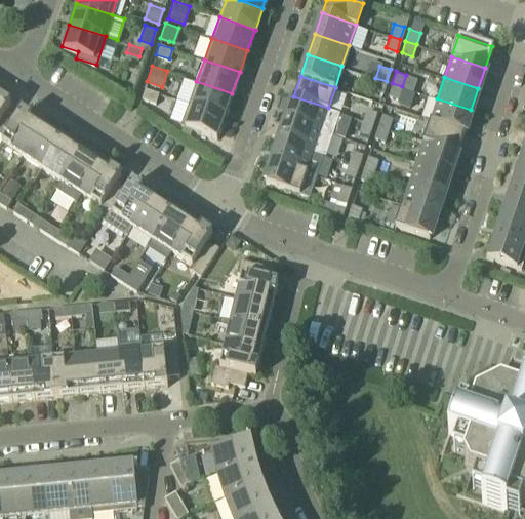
[(387,81),(375,78),(371,89),(382,93),(387,81)]
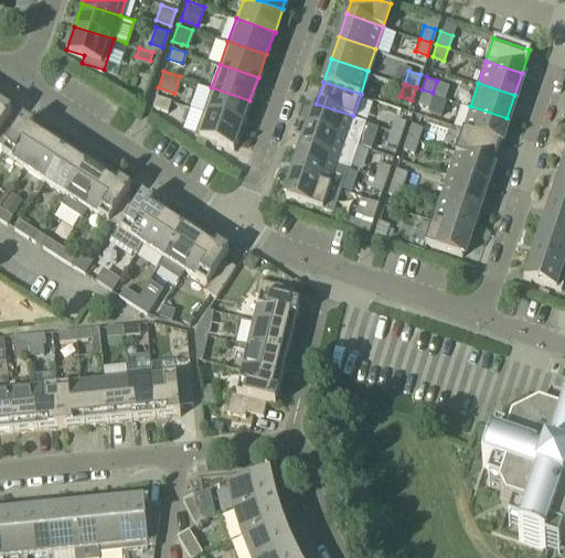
[(211,87),(203,110),(242,124),(249,100),(211,87)]
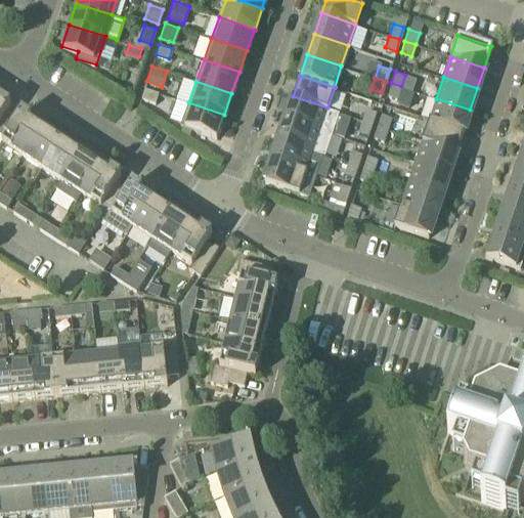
[(401,86),(391,83),(387,94),(397,98),(401,86)]
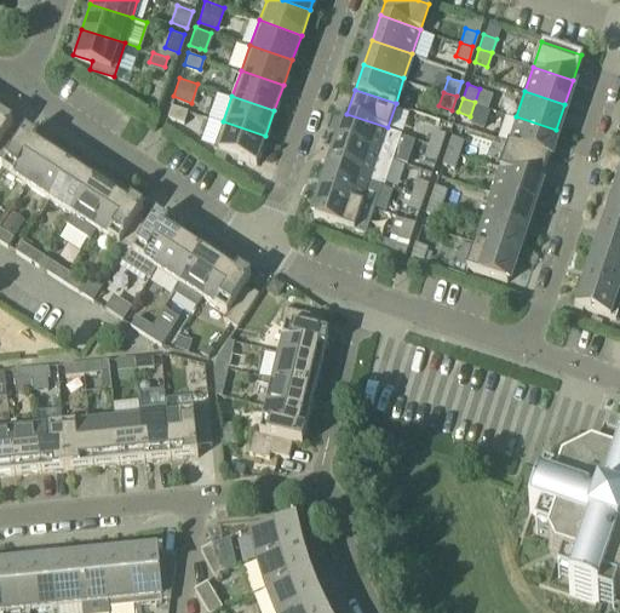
[(187,109),(171,103),(166,115),(183,121),(187,109)]
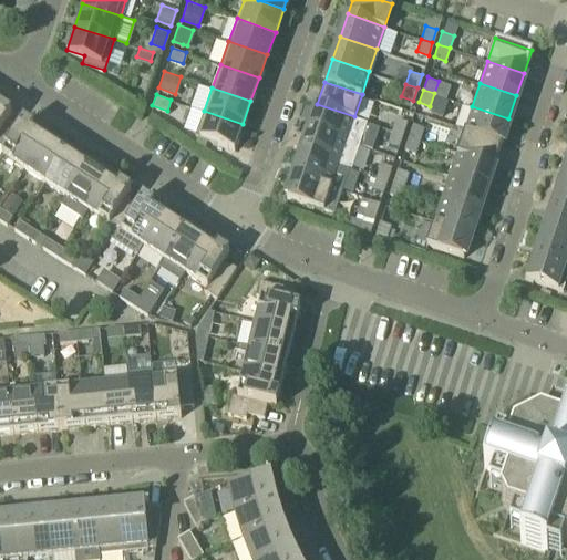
[(0,103),(0,154),(1,152),(2,153),(19,126),(19,125),(7,118),(11,111),(0,103)]
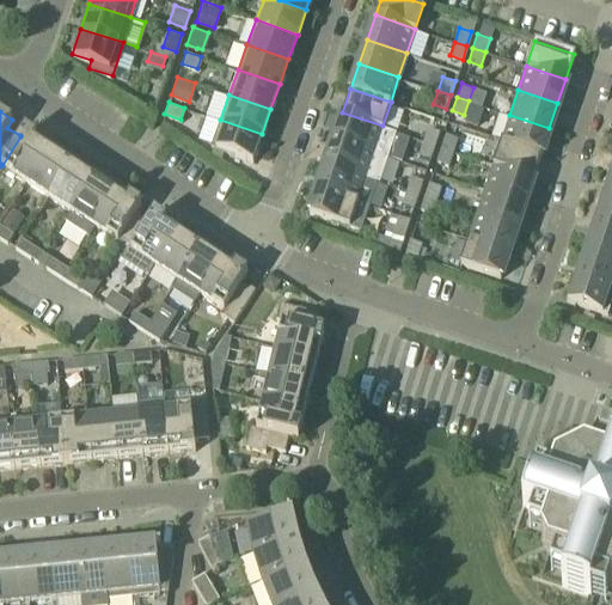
[(342,112),(334,138),(387,156),(396,130),(383,126),(342,112)]
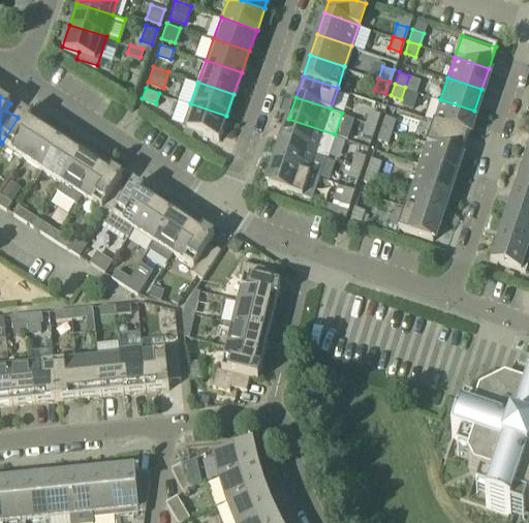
[(440,99),(433,120),(467,131),(474,111),(440,99)]
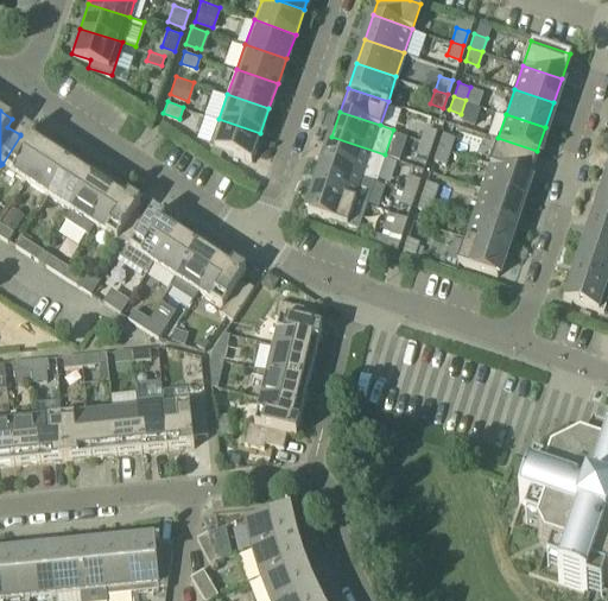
[(260,133),(219,119),(209,144),(251,159),(260,133)]
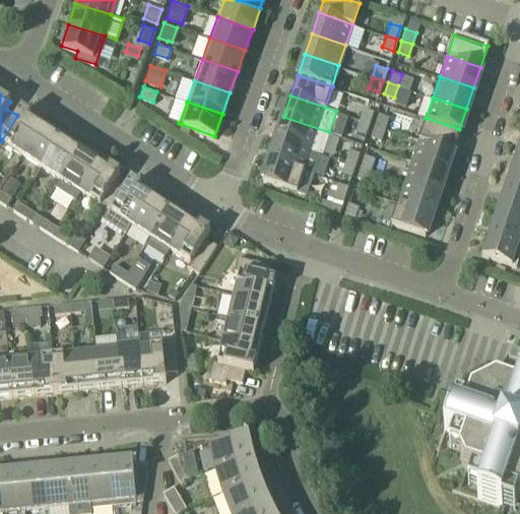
[(362,107),(359,119),(369,122),(373,110),(362,107)]
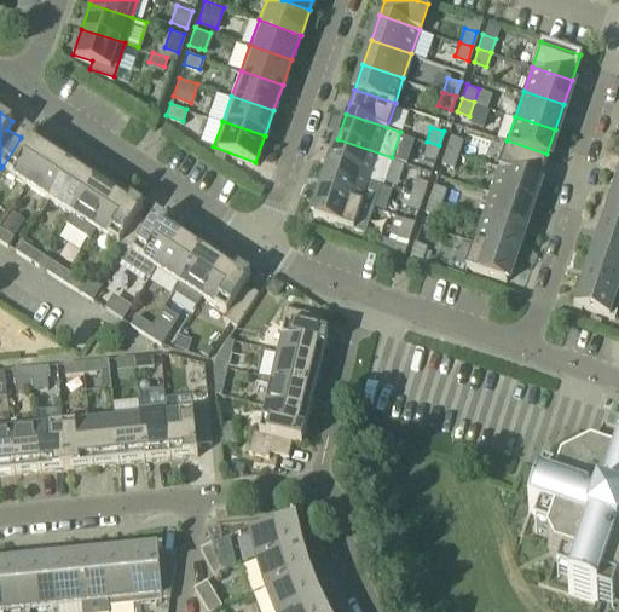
[(21,138),(3,167),(25,182),(48,144),(25,130),(21,137),(21,138)]
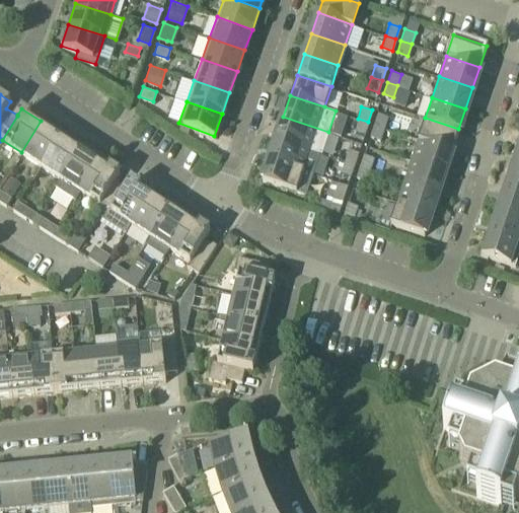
[(377,112),(373,124),(383,127),(387,116),(377,112)]
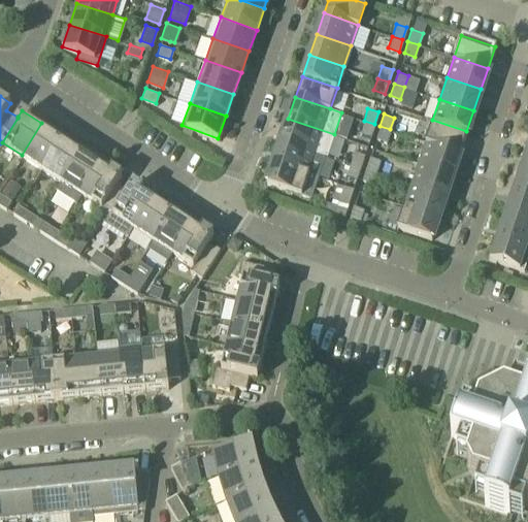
[(288,119),(281,139),(325,155),(326,154),(327,155),(334,134),(288,119)]
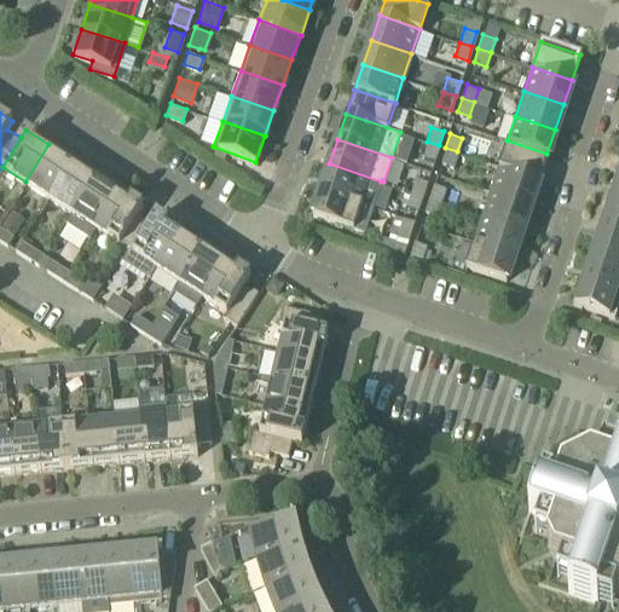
[(507,140),(498,166),(539,179),(547,154),(507,140)]
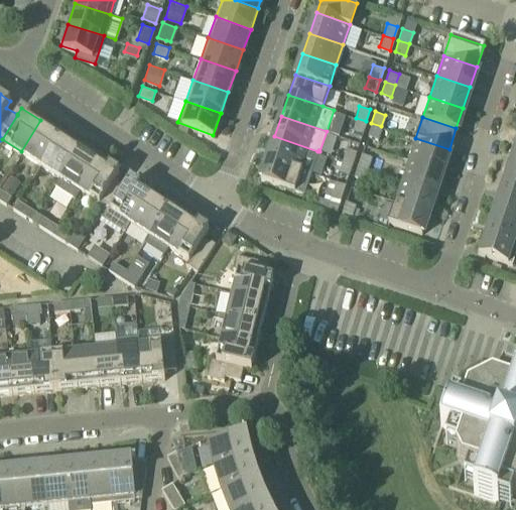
[(366,121),(356,118),(352,129),(362,133),(366,121)]
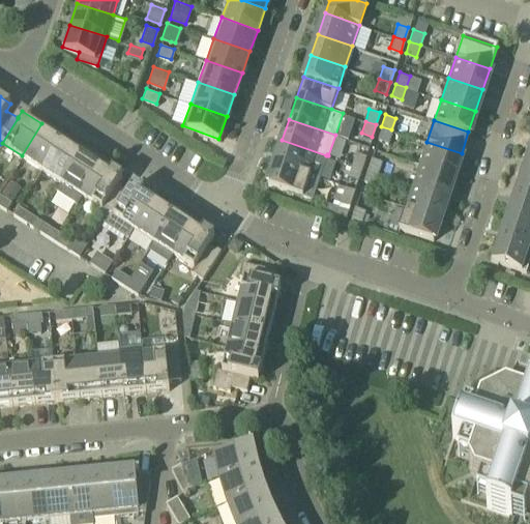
[(41,123),(22,155),(42,168),(61,137),(41,123)]
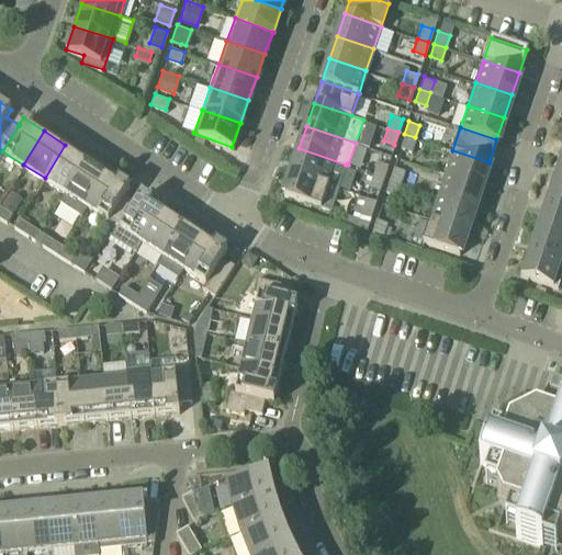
[(415,137),(404,134),(400,146),(411,150),(415,137)]
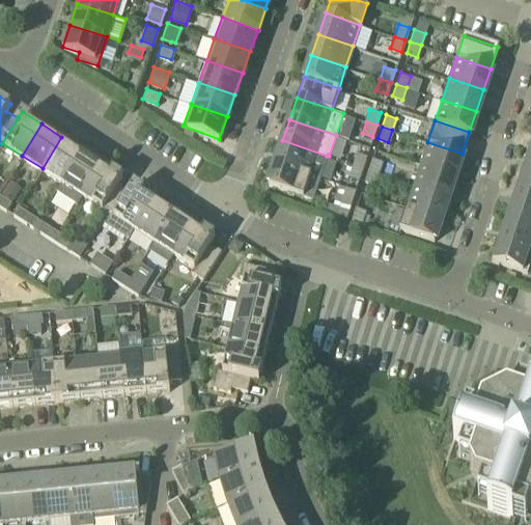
[(61,137),(43,168),(61,182),(82,149),(61,137)]
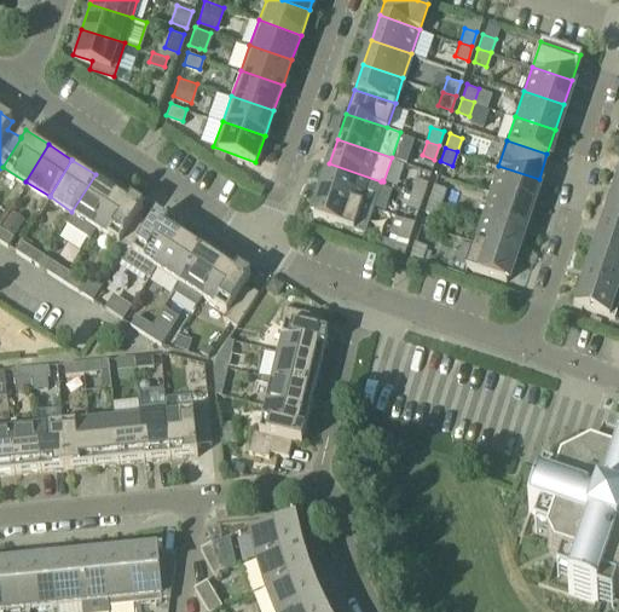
[(329,163),(322,189),(374,206),(381,182),(329,163)]
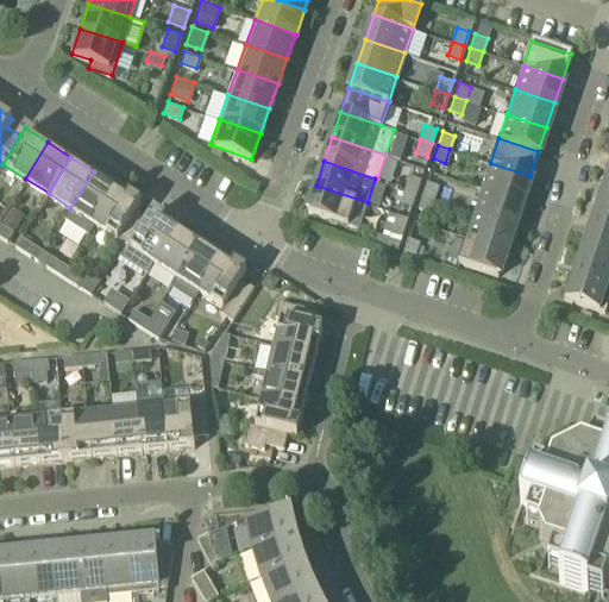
[(490,163),(482,188),(521,201),(531,176),(490,163)]
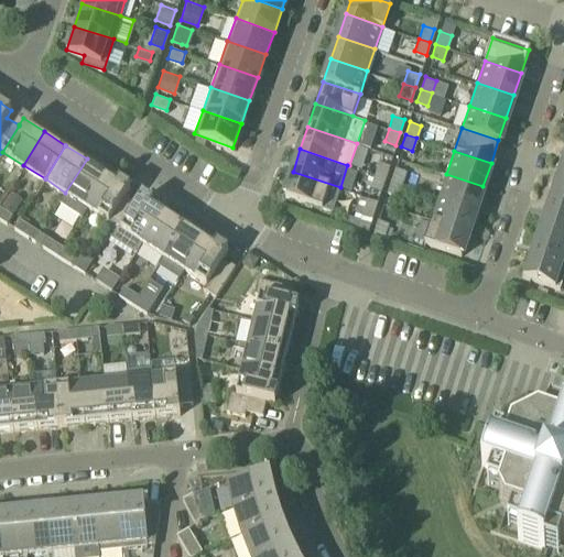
[(87,159),(65,193),(87,206),(108,172),(87,159)]
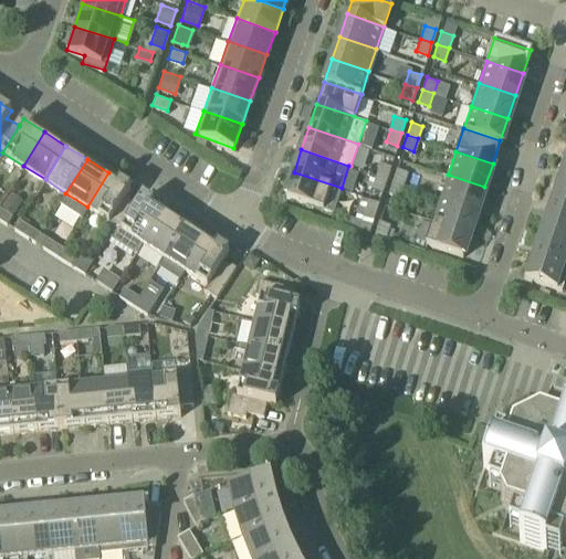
[(379,161),(375,175),(386,178),(390,165),(379,161)]
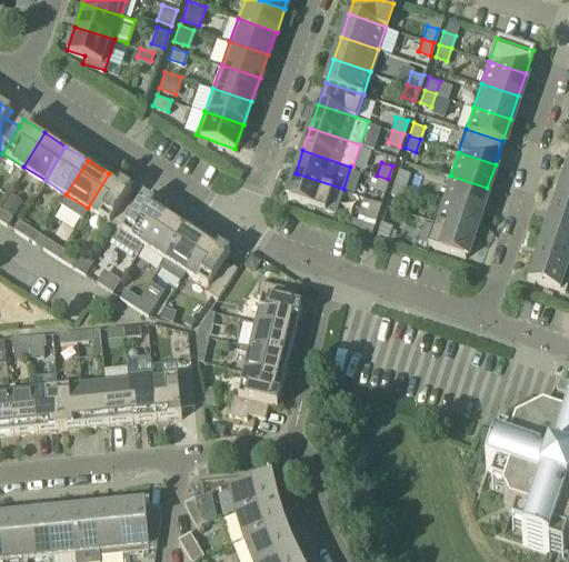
[(568,163),(566,163),(558,186),(568,189),(568,163)]
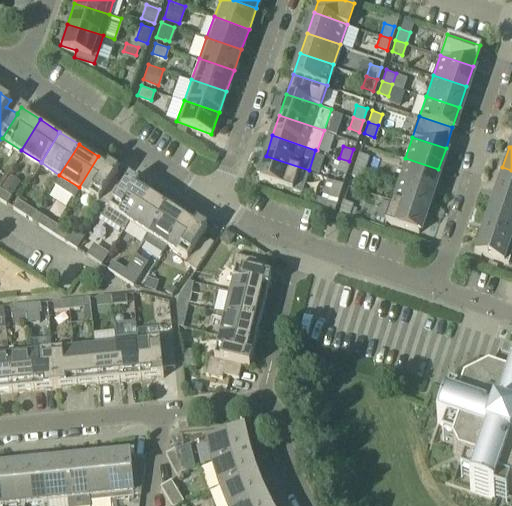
[(358,151),(354,163),(365,166),(368,154),(358,151)]
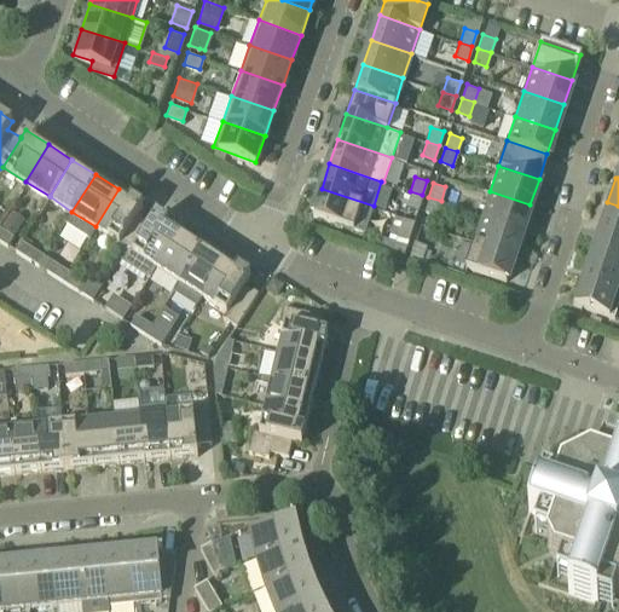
[(119,189),(96,226),(119,241),(137,212),(137,213),(143,205),(119,189)]
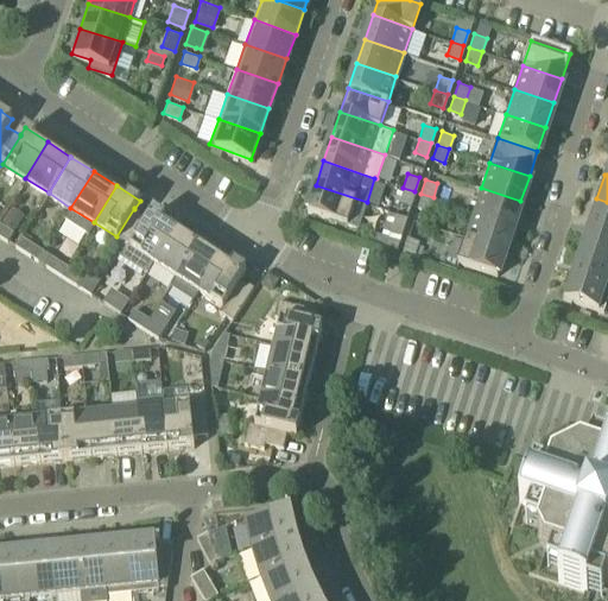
[(367,202),(316,185),(308,210),(358,227),(367,202)]
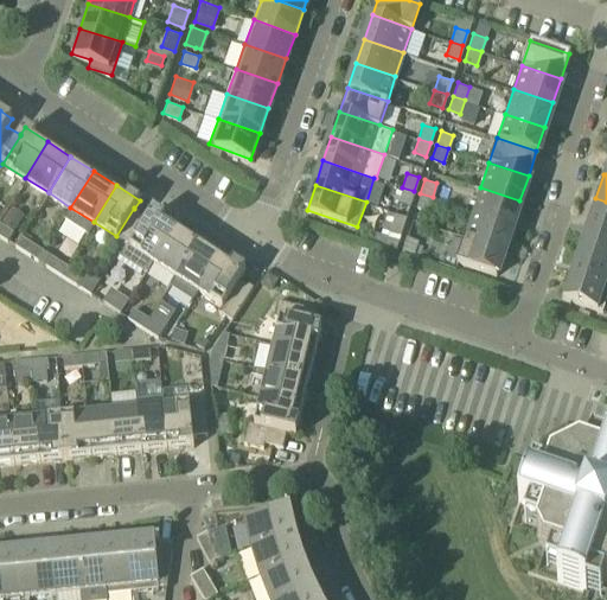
[(414,191),(402,187),(397,200),(409,205),(414,191)]
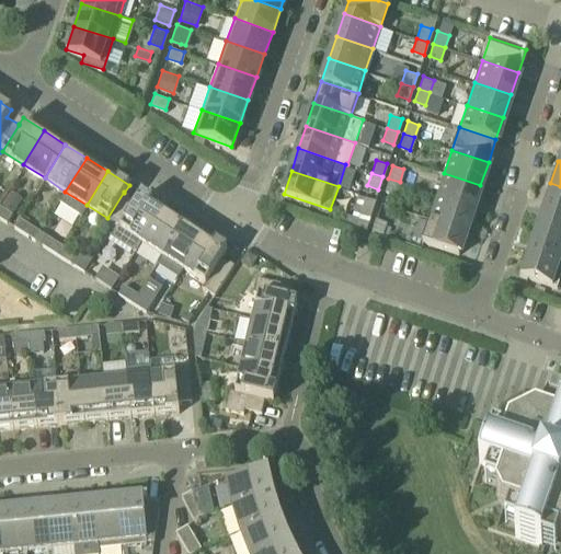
[(444,173),(436,195),(473,207),(480,185),(444,173)]
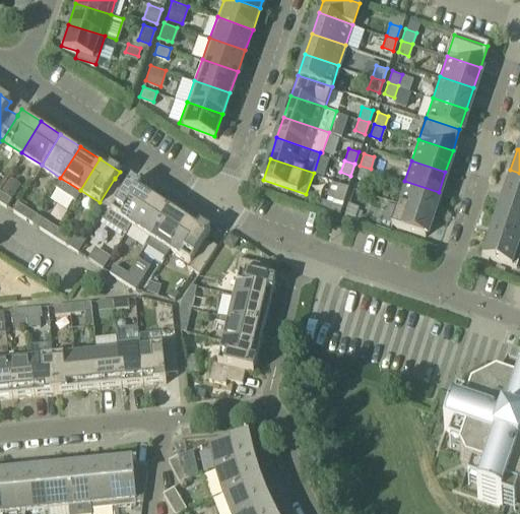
[(371,169),(360,166),(355,177),(367,181),(371,169)]
